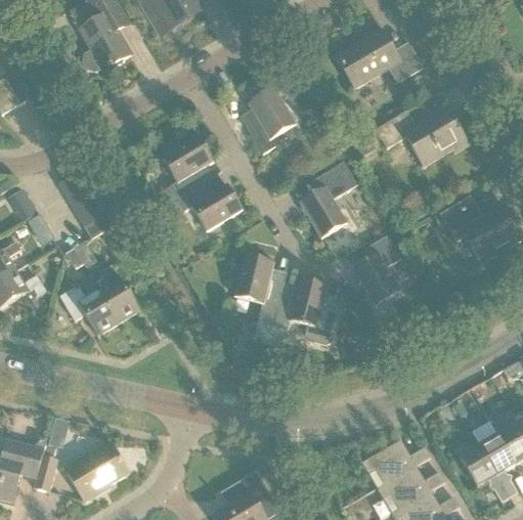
[(101,71),(103,70),(130,53),(117,30),(128,23),(114,0),(86,0),(69,10),(72,16),(90,5),(97,17),(79,29),(90,48),(83,52),(81,60),(85,69),(94,71),(99,68),(101,71)]
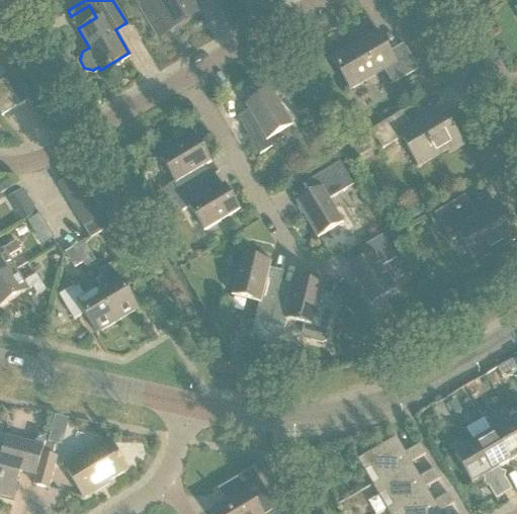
[(140,0),(159,32),(200,8),(195,0),(140,0)]
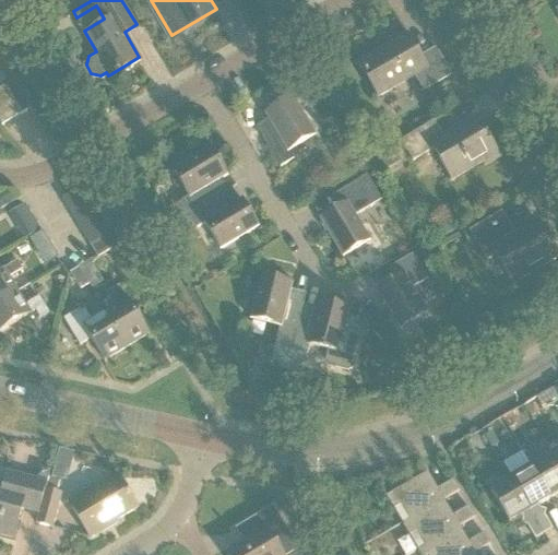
[(423,87),(451,71),(435,45),(419,54),(407,32),(358,60),(377,93),(414,72),(423,87)]
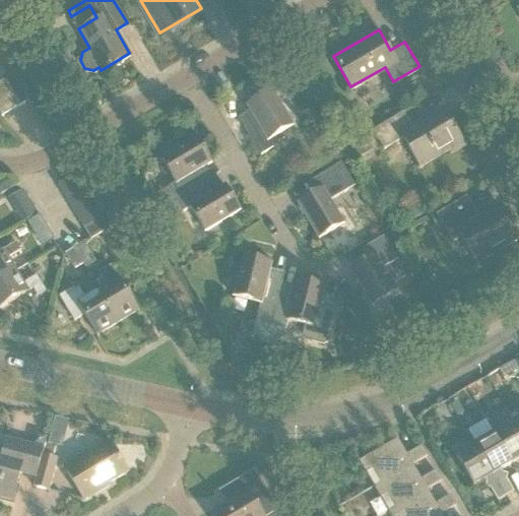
[(0,109),(2,112),(24,99),(9,73),(0,78),(0,109)]
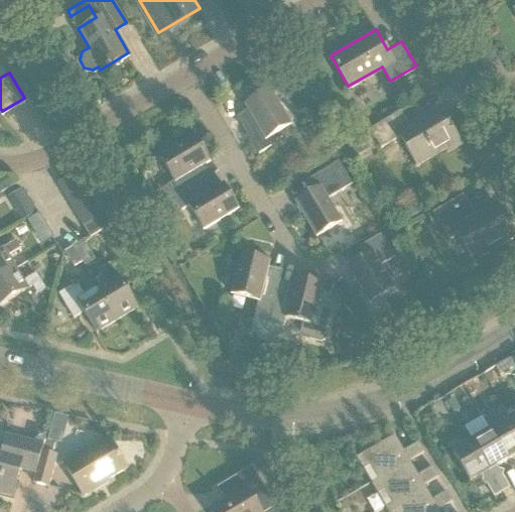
[(266,136),(290,122),(269,86),(244,101),(247,107),(236,113),(258,151),(270,143),(266,136)]
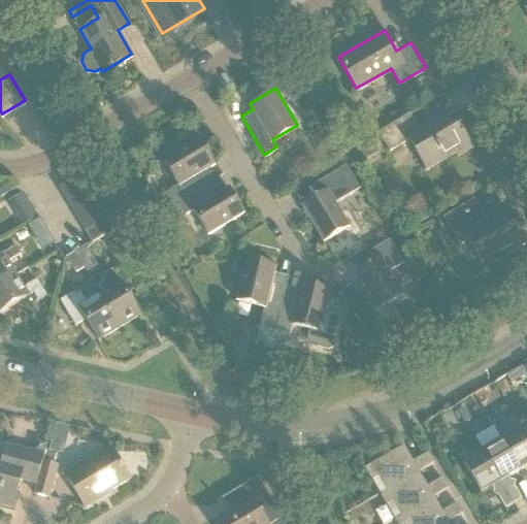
[(457,153),(470,144),(449,106),(419,125),(410,110),(377,130),(389,149),(409,137),(426,166),(455,150),(457,153)]
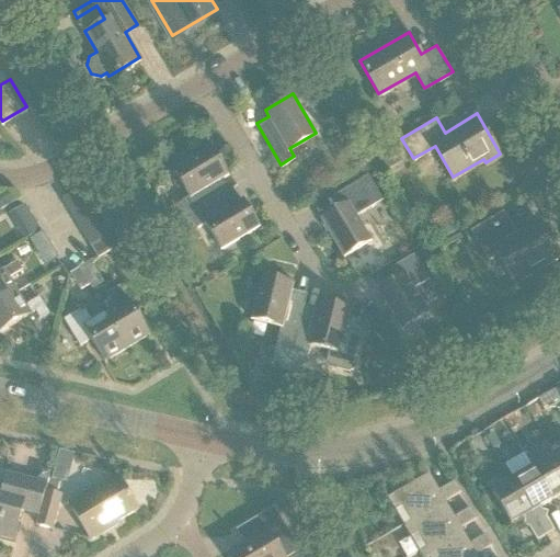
[(401,158),(392,143),(368,157),(377,172),(401,158)]
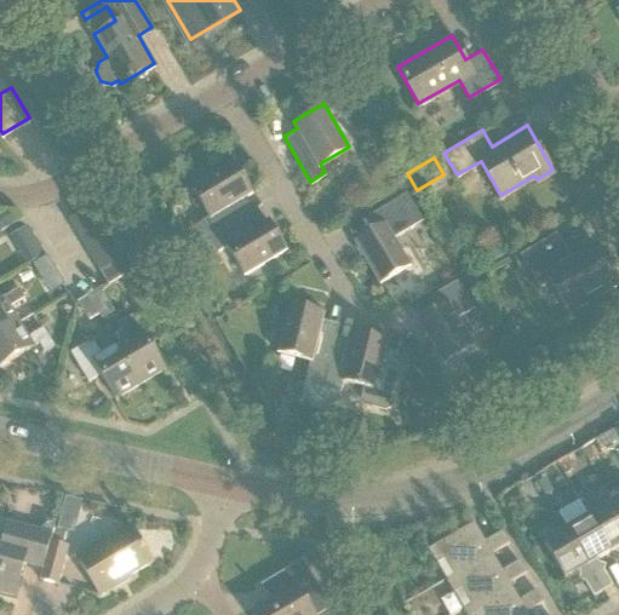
[(207,233),(253,206),(246,194),(252,190),(234,160),(191,185),(208,214),(200,219),(207,233)]
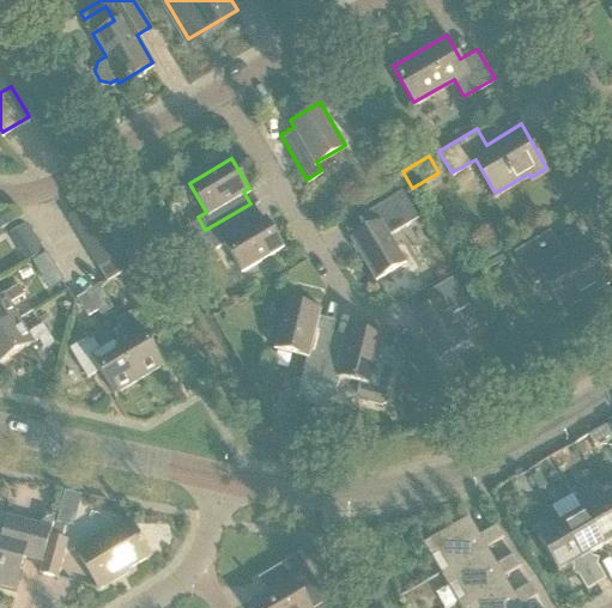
[(401,188),(389,195),(364,210),(373,223),(350,236),(376,278),(405,261),(388,232),(418,216),(401,188)]
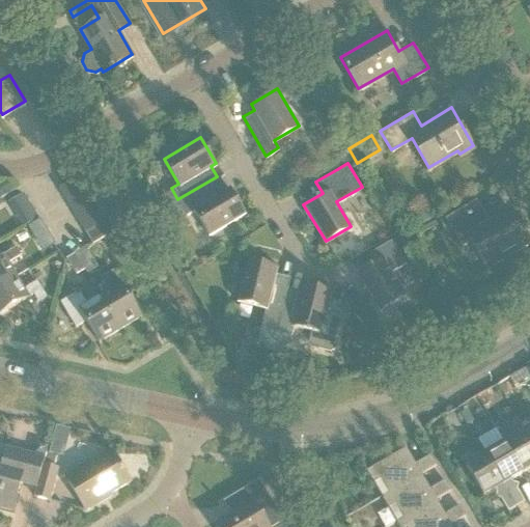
[(80,172),(58,186),(64,197),(87,184),(80,172)]
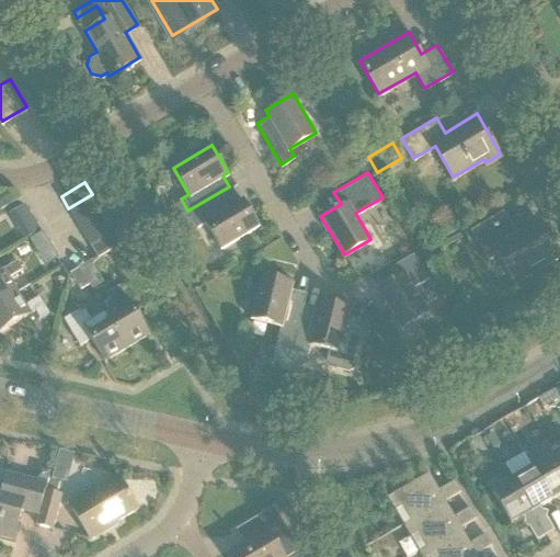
[(0,206),(13,199),(6,186),(0,189),(0,206)]
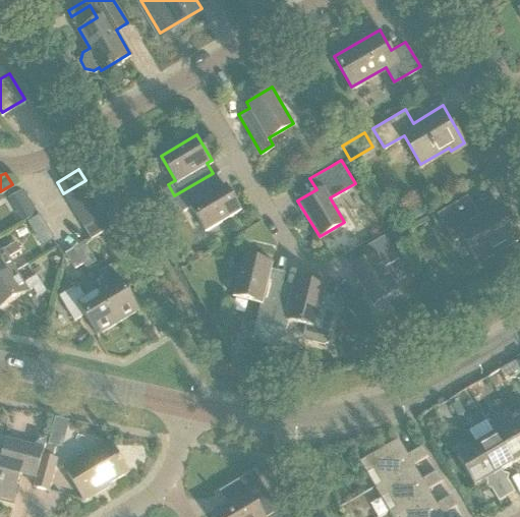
[(220,186),(213,173),(174,195),(182,210),(190,206),(205,229),(240,208),(226,182),(220,186)]
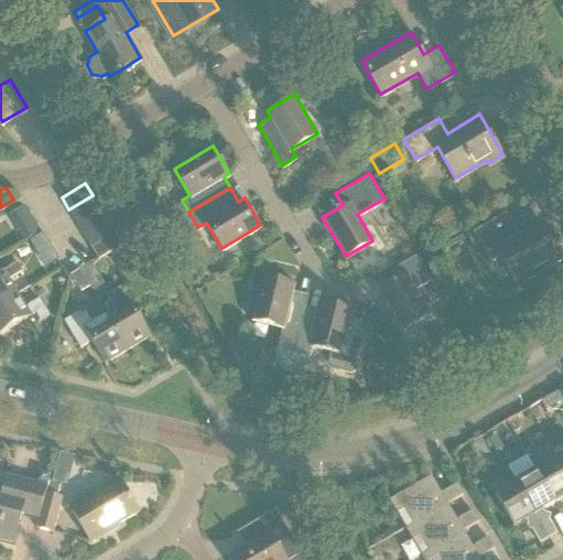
[(93,195),(68,210),(76,222),(100,207),(93,195)]
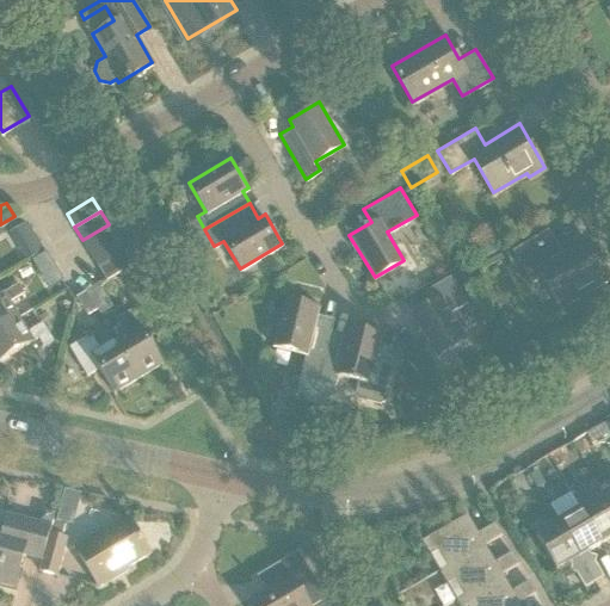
[(197,216),(188,222),(196,235),(204,229),(197,216)]
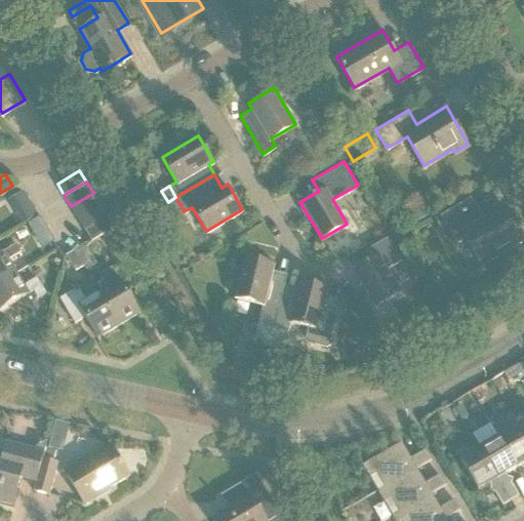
[(93,193),(71,206),(77,217),(99,203),(93,193)]
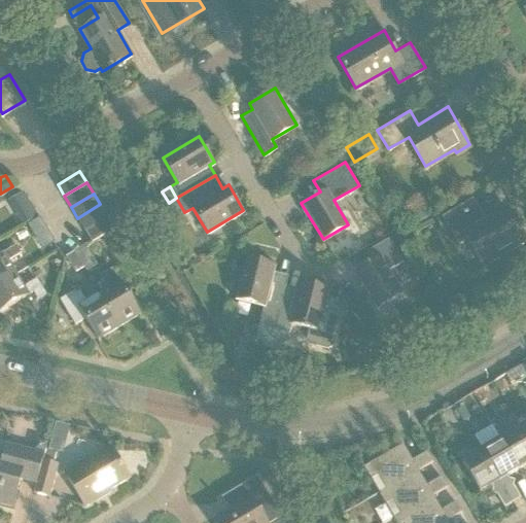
[(483,265),(525,239),(505,205),(485,217),(472,197),(442,214),(458,242),(466,237),(483,265)]
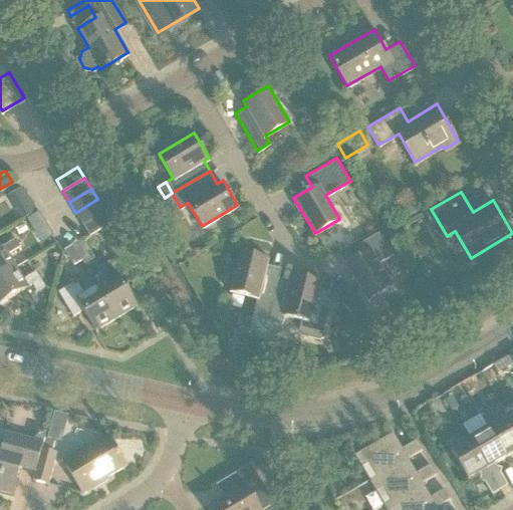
[(103,210),(97,199),(75,213),(82,223),(103,210)]
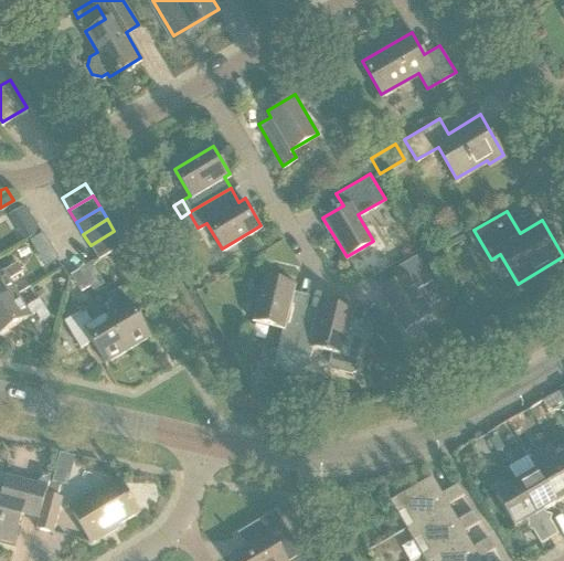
[(121,243),(114,231),(91,245),(97,257),(121,243)]
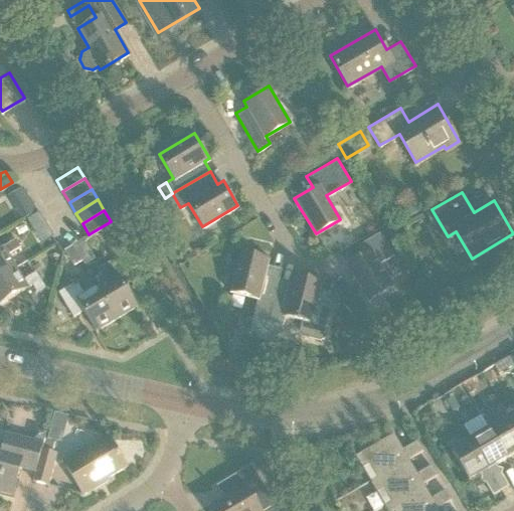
[(379,262),(393,252),(379,230),(359,242),(365,253),(347,264),(368,300),(393,286),(379,262)]
